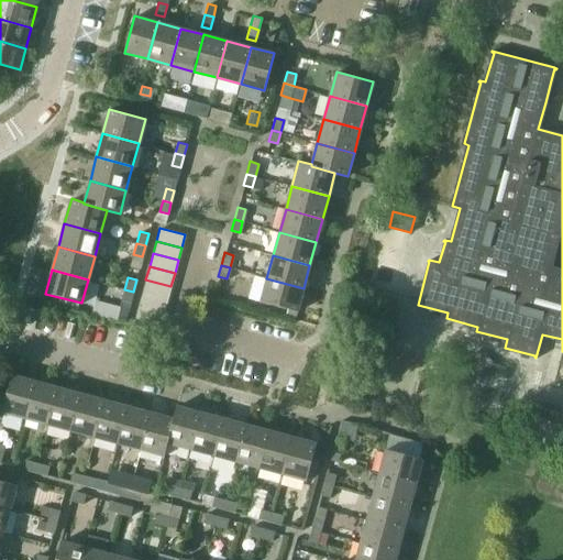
[(297,311),(304,288),(266,278),(261,300),(297,311)]
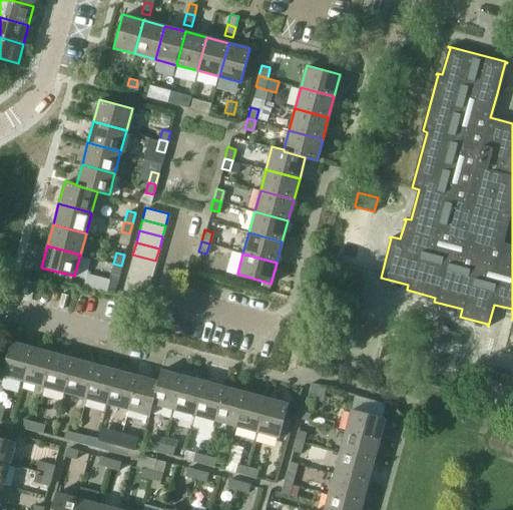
[(152,273),(155,261),(132,255),(129,266),(152,273)]
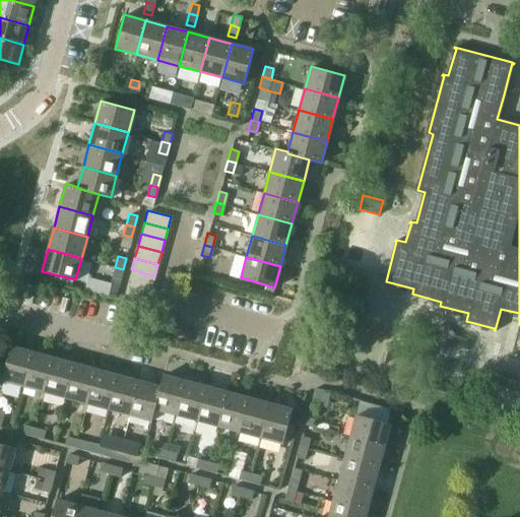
[(120,279),(123,269),(115,267),(112,277),(120,279)]
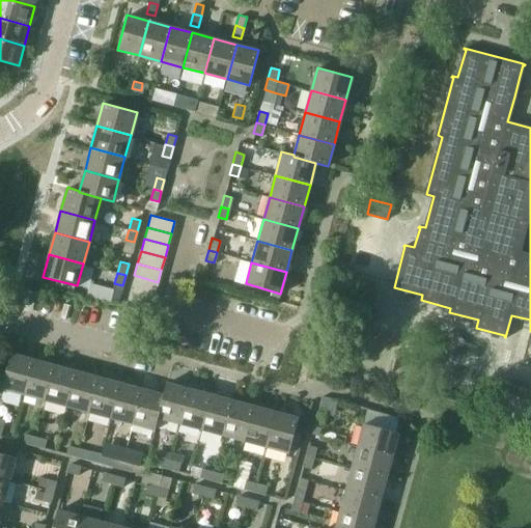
[(155,294),(158,282),(134,275),(131,287),(155,294)]
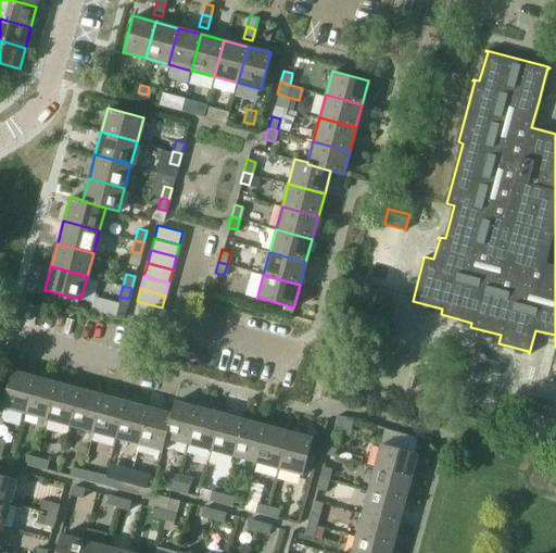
[(159,321),(162,308),(137,301),(134,314),(159,321)]
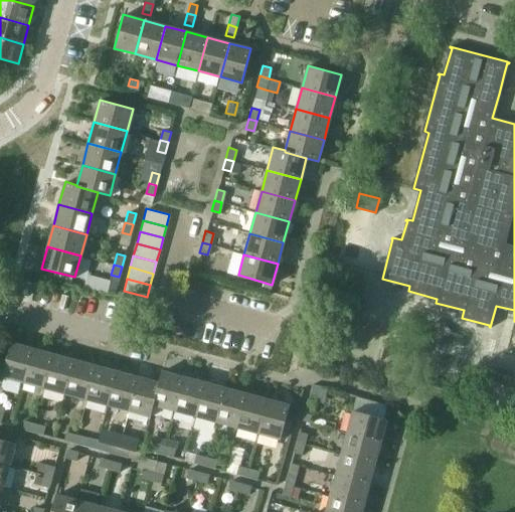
[(22,381),(31,347),(10,341),(1,375),(22,381)]
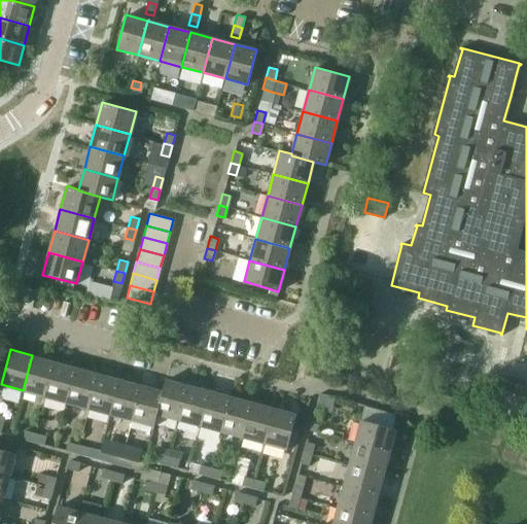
[(44,396),(55,361),(32,355),(23,390),(44,396)]
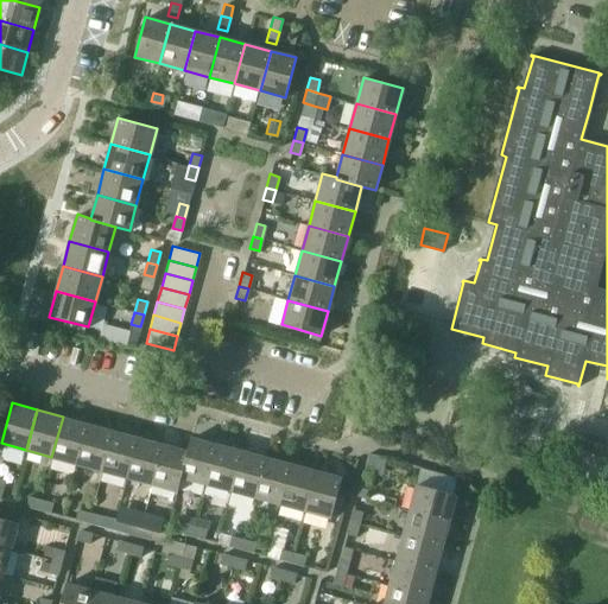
[(76,464),(88,424),(63,417),(51,457),(76,464)]
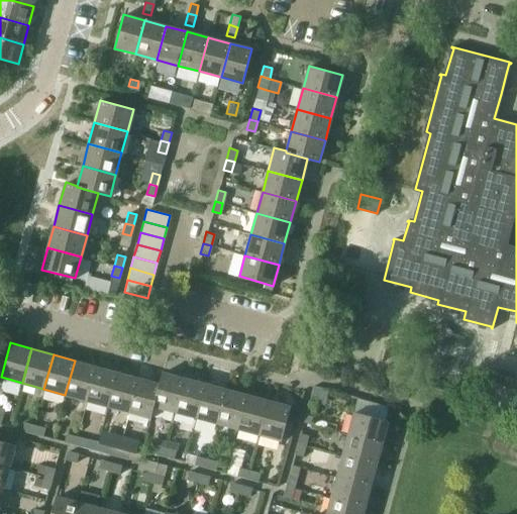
[(87,401),(96,366),(75,361),(65,395),(87,401)]
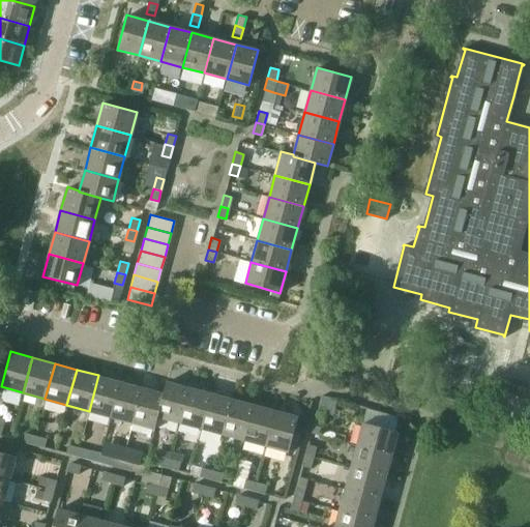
[(111,416),(120,381),(98,375),(89,411),(111,416)]
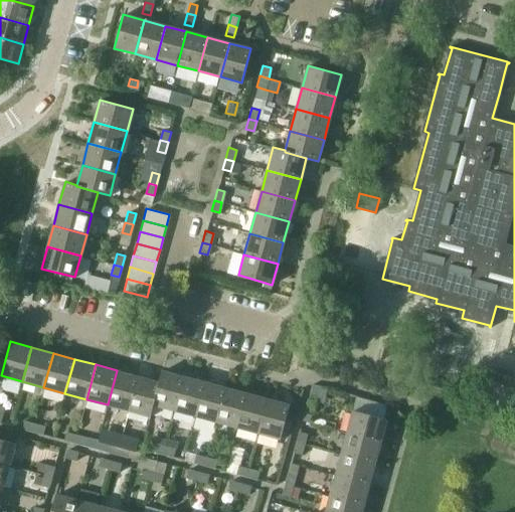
[(173,410),(182,375),(161,369),(158,381),(160,382),(154,404),(173,410)]
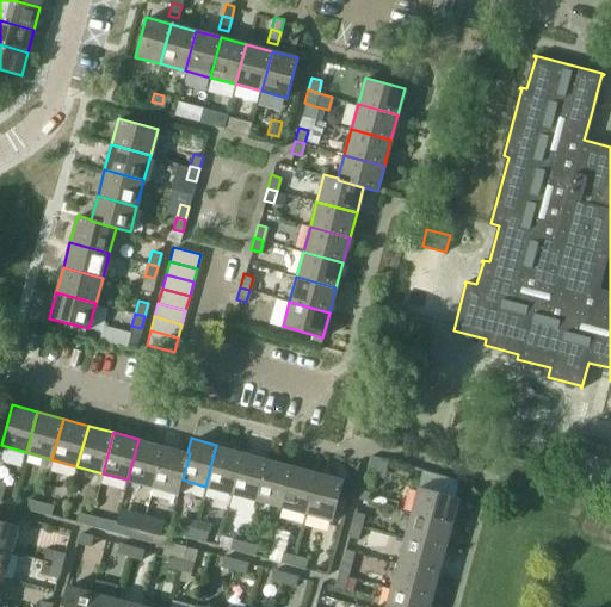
[(153,487),(165,446),(139,439),(128,479),(153,487)]
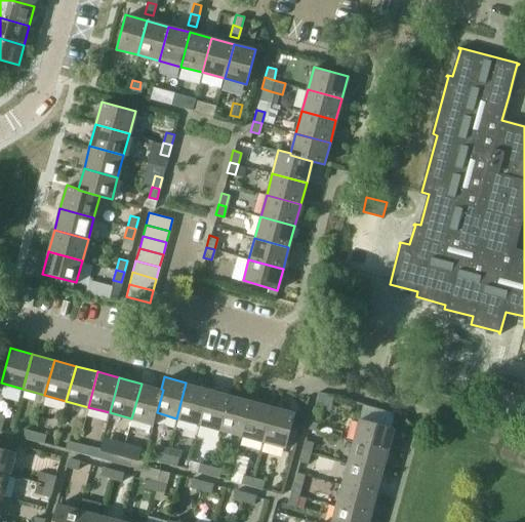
[(198,424),(208,389),(186,383),(176,418),(198,424)]
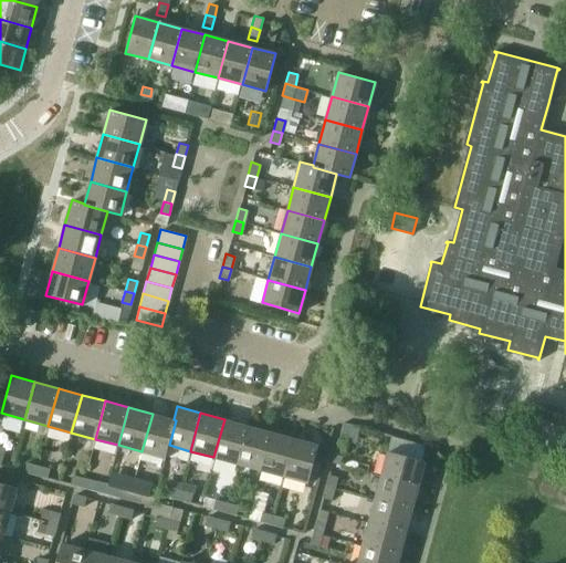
[(176,420),(174,419),(153,414),(142,451),(166,458),(169,445),(176,420)]
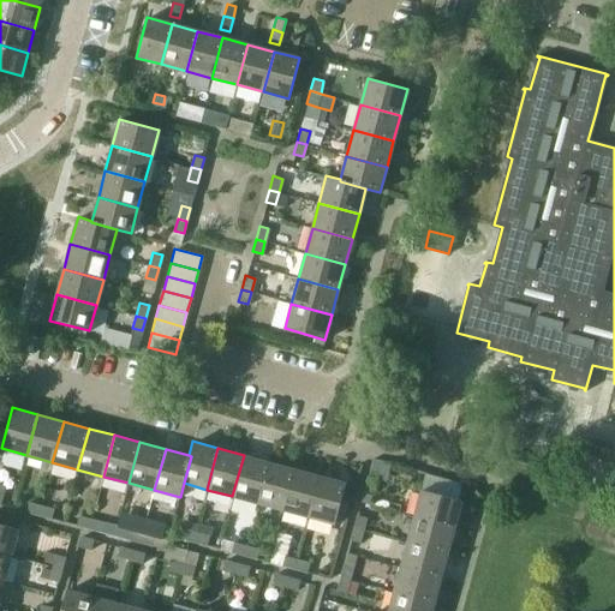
[(258,503),(269,462),(244,455),(232,496),(258,503)]
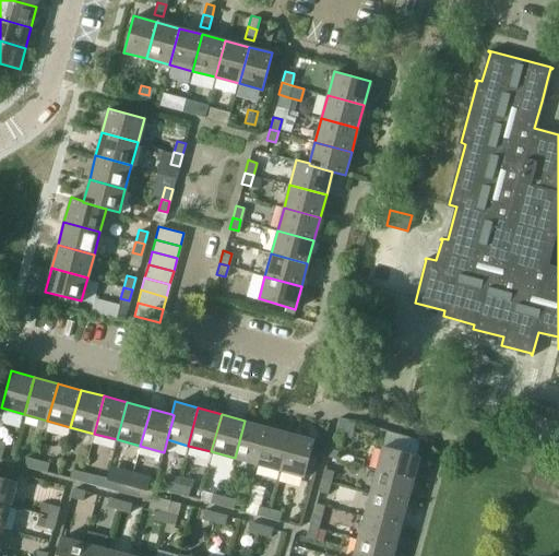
[(258,464),(268,427),(245,421),(235,458),(258,464)]
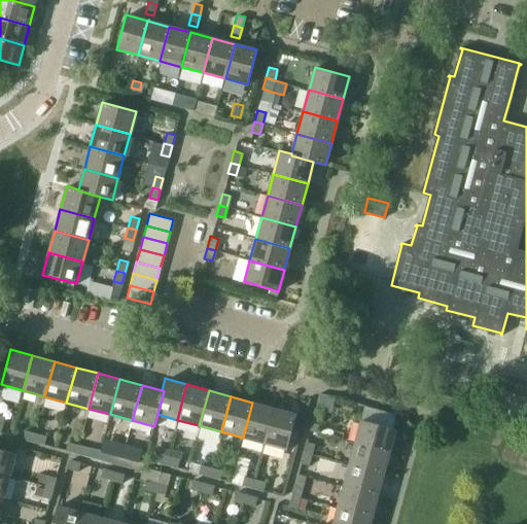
[(265,444),(275,408),(252,403),(243,438),(265,444)]
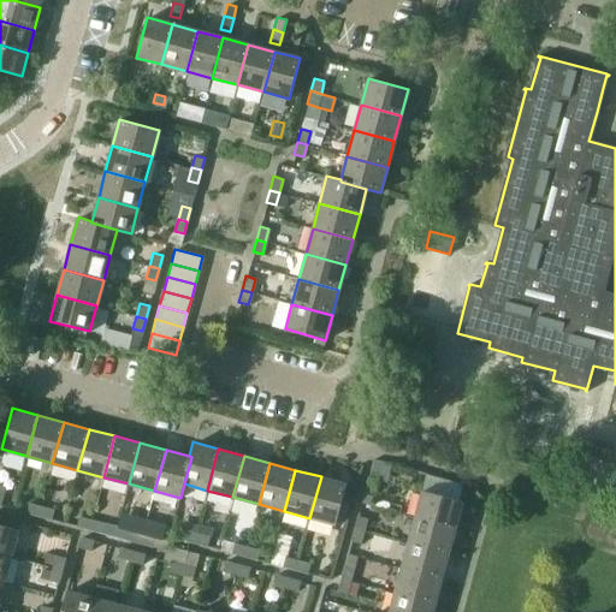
[(375,492),(379,479),(368,475),(365,489),(375,492)]
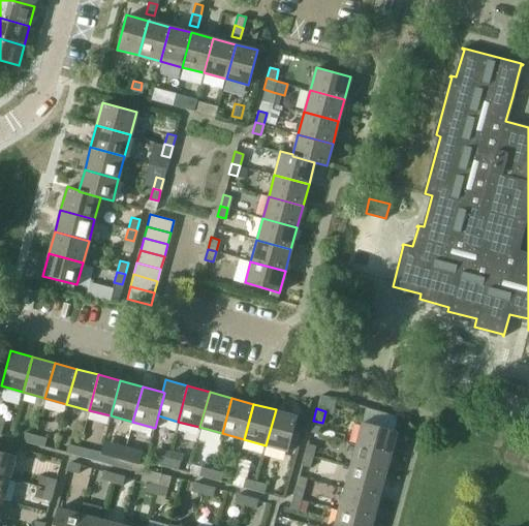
[(288,452),(298,415),(276,409),(266,445),(288,452)]
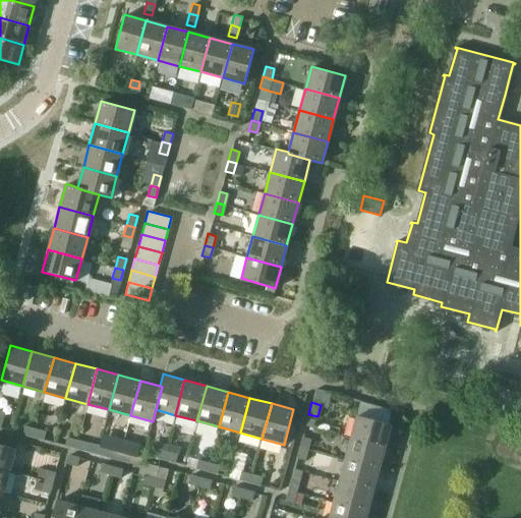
[(385,446),(391,423),(356,414),(350,437),(385,446)]
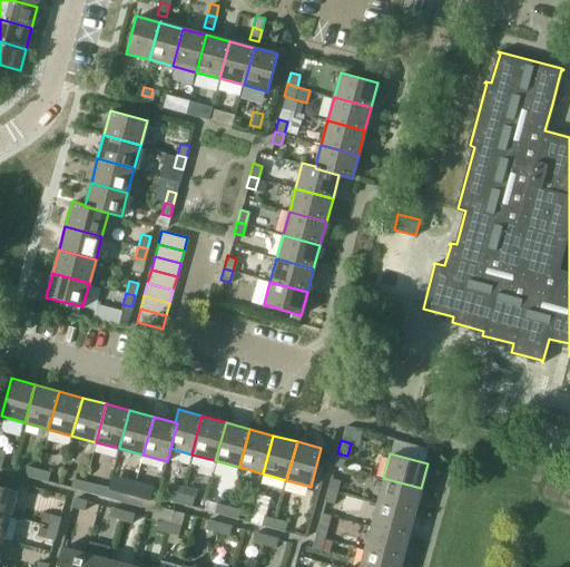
[(35,477),(37,468),(27,465),(23,473),(35,477)]
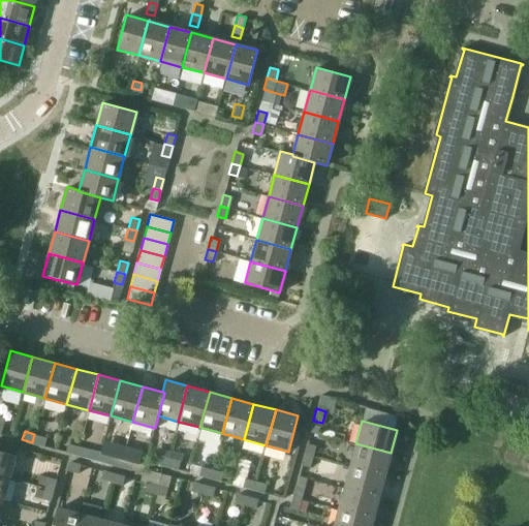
[(44,445),(47,437),(34,434),(32,442),(44,445)]
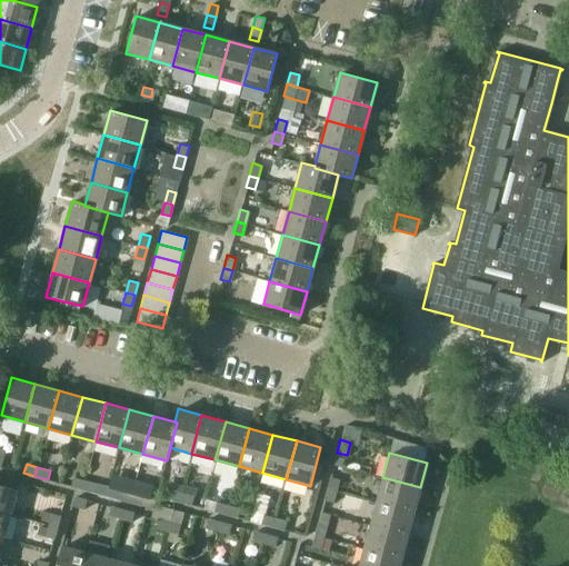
[(82,488),(85,479),(73,476),(70,485),(82,488)]
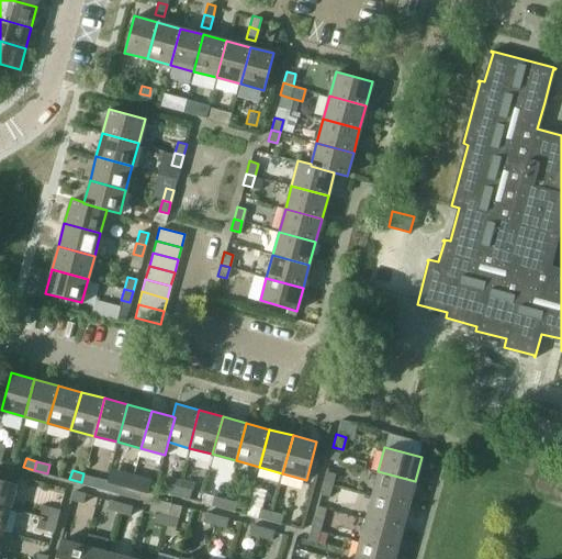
[(333,484),(335,472),(326,470),(323,481),(333,484)]
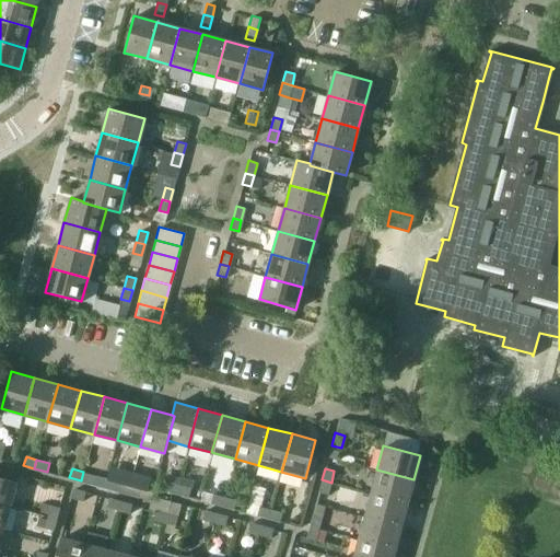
[(408,502),(413,479),(376,470),(370,492),(408,502)]
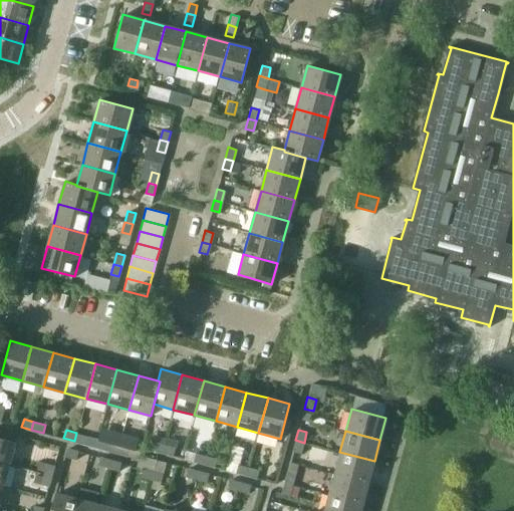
[(85,444),(87,436),(76,433),(74,441),(85,444)]
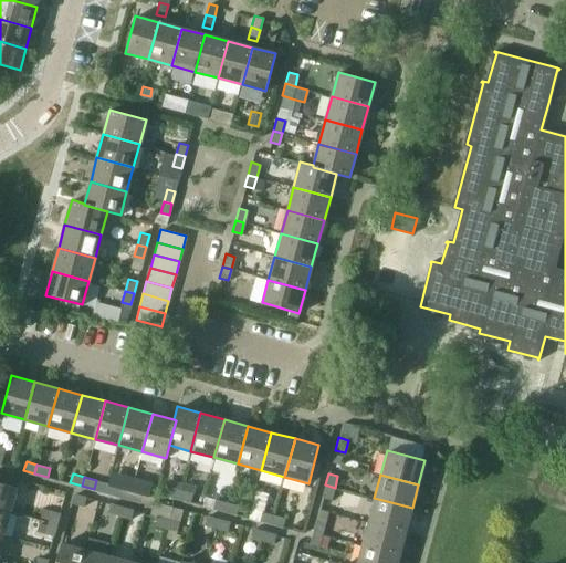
[(0,507),(10,510),(17,486),(0,481),(0,507)]
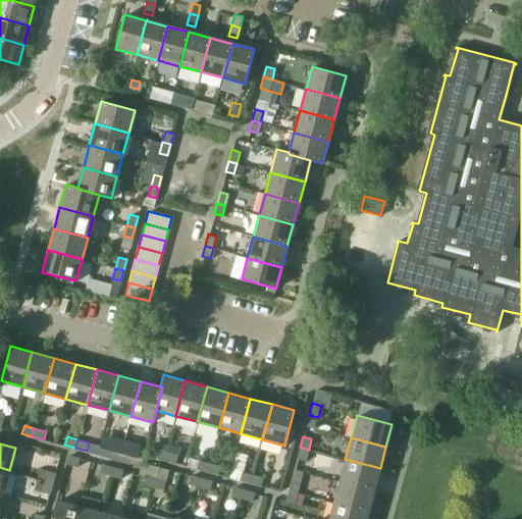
[(129,463),(134,447),(123,444),(121,452),(119,460),(129,463)]
